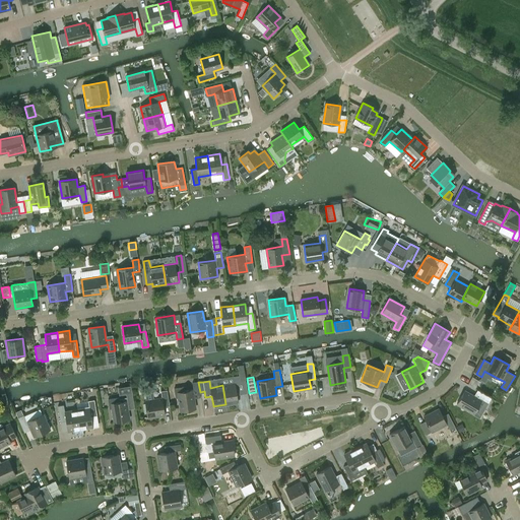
[(193,395),(200,394),(200,392),(198,382),(192,383),(193,389),(185,391),(185,387),(174,388),(176,398),(178,397),(180,411),(195,409),(193,395)]
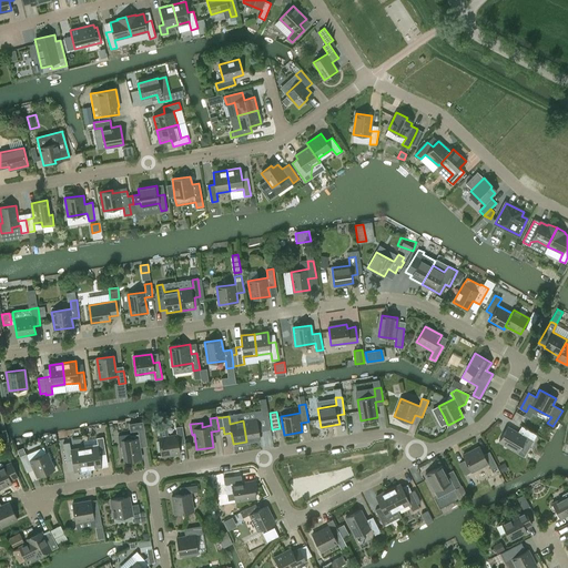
[(256,418),(243,421),(246,442),(260,439),(256,418)]
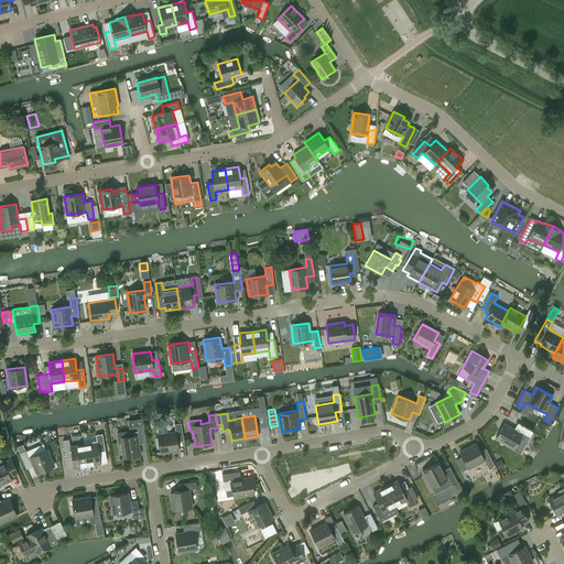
[(129,432),(117,433),(119,444),(121,443),(123,458),(140,455),(138,441),(145,438),(143,425),(142,418),(136,419),(137,426),(137,430),(129,432)]
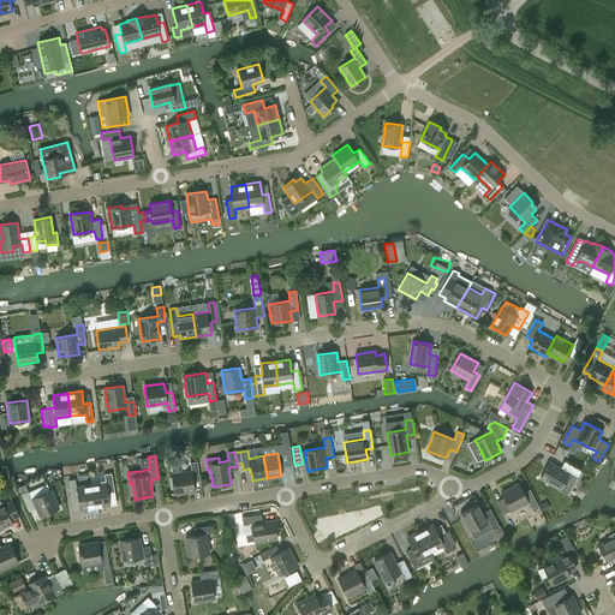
[(193,482),(201,481),(197,461),(190,463),(191,471),(172,475),(172,477),(174,488),(174,494),(195,491),(193,482)]
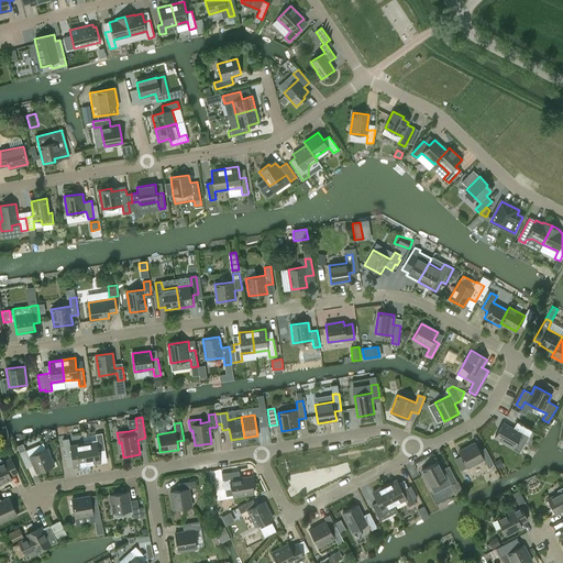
[(495,438),(512,448),(521,433),(528,437),(531,431),(520,424),(517,431),(512,429),(503,423),(495,438)]
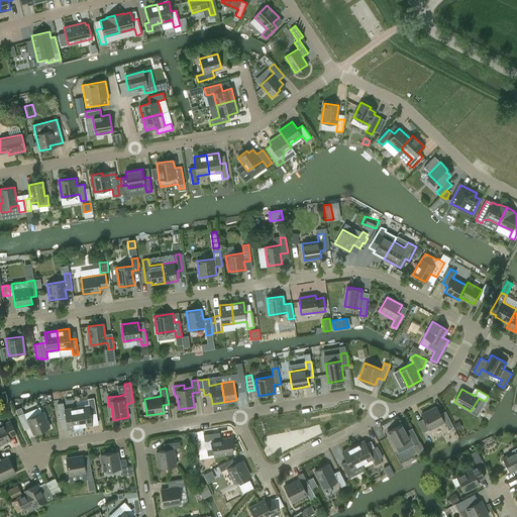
[(89,406),(77,408),(80,427),(92,425),(90,414),(96,413),(94,398),(88,399),(89,406)]
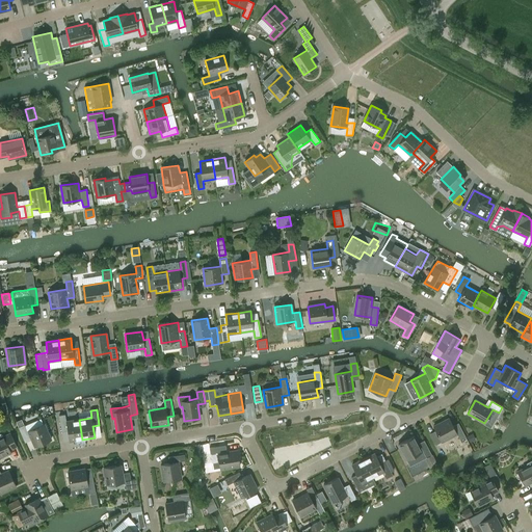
[(82,440),(79,420),(67,422),(64,415),(59,416),(61,431),(68,430),(70,442),(82,440)]
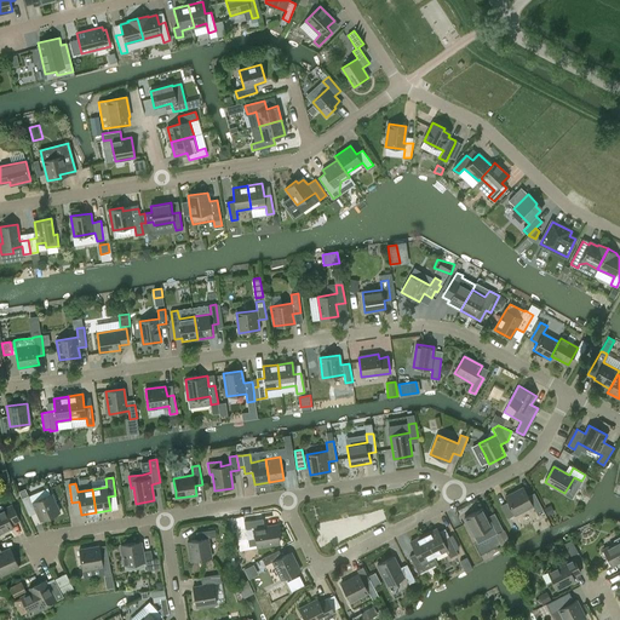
[(528,497),(523,488),(505,497),(507,501),(500,505),(507,518),(515,515),(533,505),(537,514),(543,510),(534,493),(528,497)]
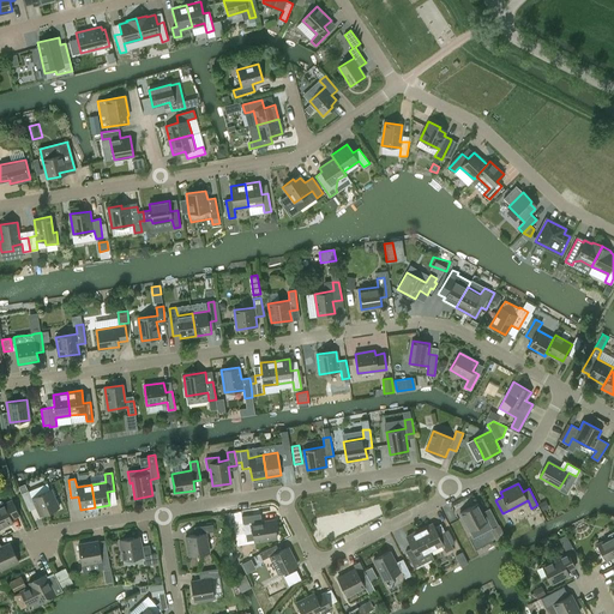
[(41,516),(59,507),(50,489),(32,498),(41,516)]
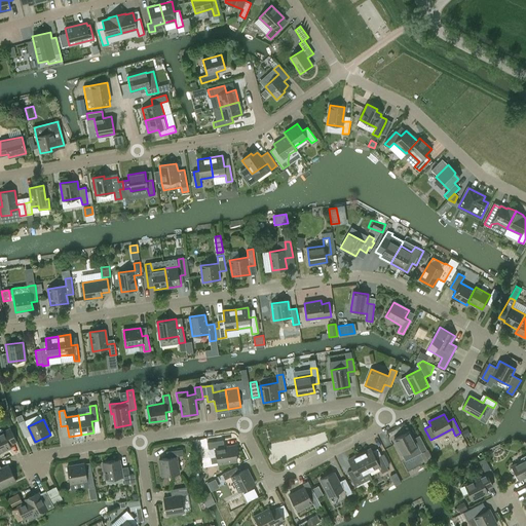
[(9,444),(16,441),(10,428),(0,433),(0,452),(11,447),(9,444)]
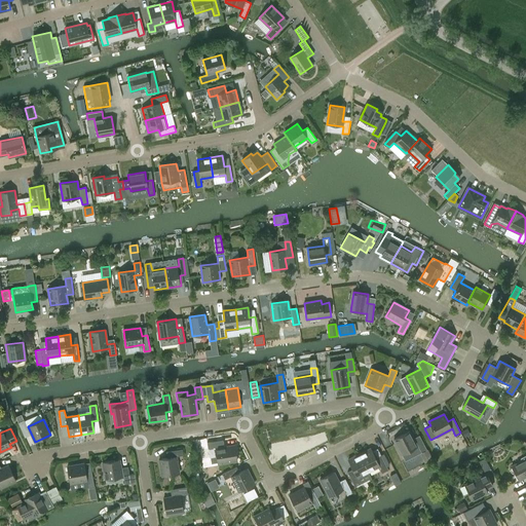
[(419,436),(413,439),(409,431),(393,439),(402,454),(405,461),(420,453),(425,463),(431,459),(419,436)]
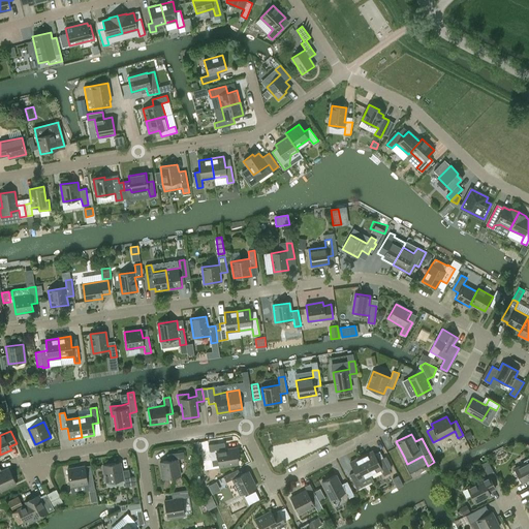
[(225,449),(224,442),(209,445),(210,453),(216,452),(218,459),(211,460),(212,466),(219,465),(219,467),(239,463),(236,448),(225,449)]
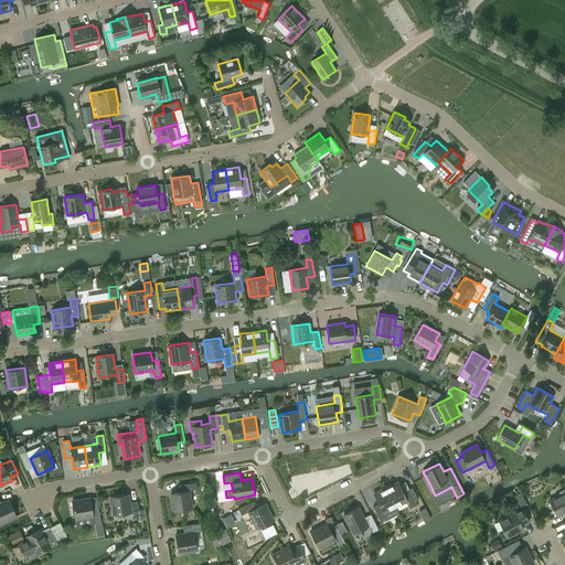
[(397,481),(385,488),(395,507),(407,500),(411,508),(417,504),(408,489),(403,492),(397,481)]
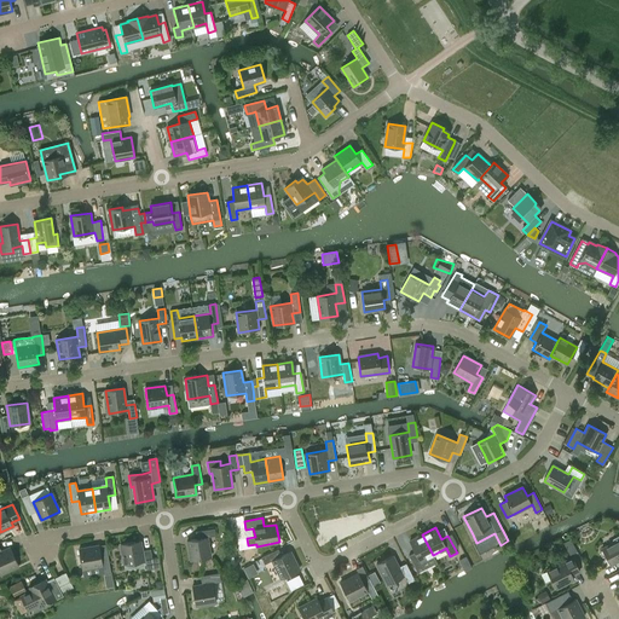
[(210,557),(207,537),(215,536),(214,528),(196,532),(197,539),(187,541),(191,561),(210,557)]
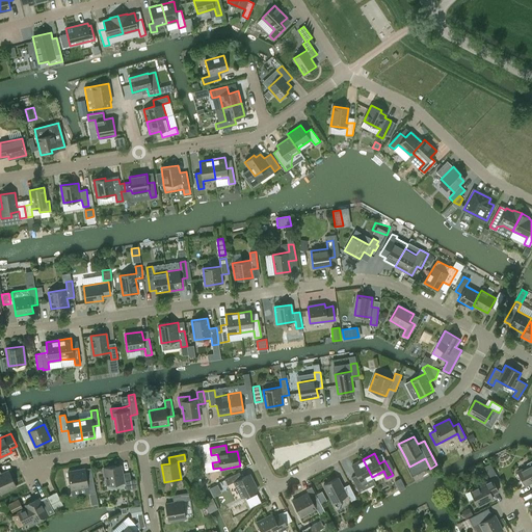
[(363,459),(352,466),(356,475),(351,478),(358,493),(364,489),(361,483),(372,477),(363,459)]
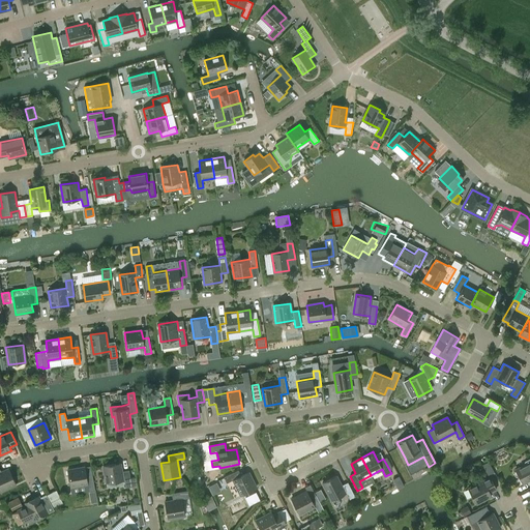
[(529,459),(525,462),(524,464),(525,465),(514,470),(522,483),(529,479),(529,459)]
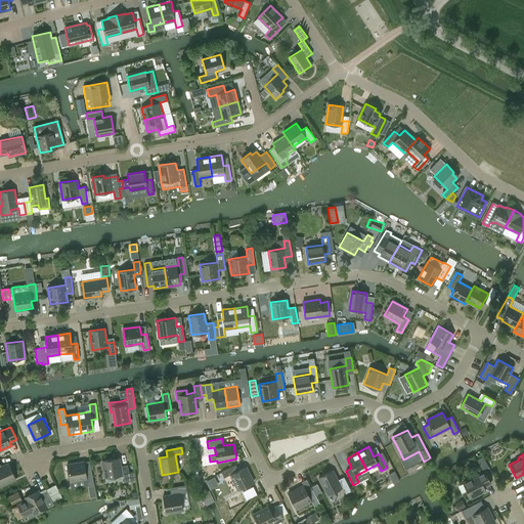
[(483,469),(489,467),(484,455),(479,459),(483,469)]
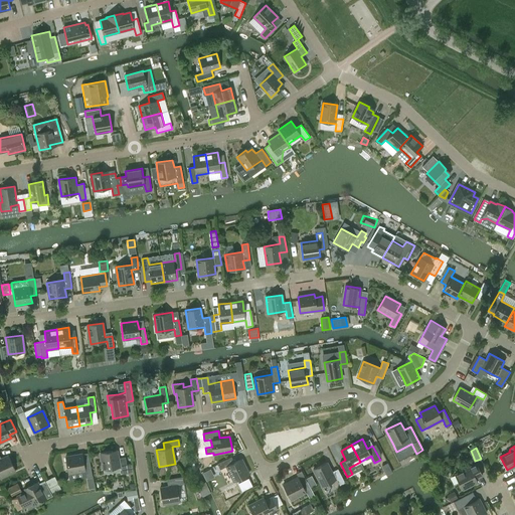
[(122,474),(133,472),(131,464),(127,465),(125,457),(119,459),(117,451),(113,451),(101,453),(101,457),(103,470),(121,467),(122,474)]
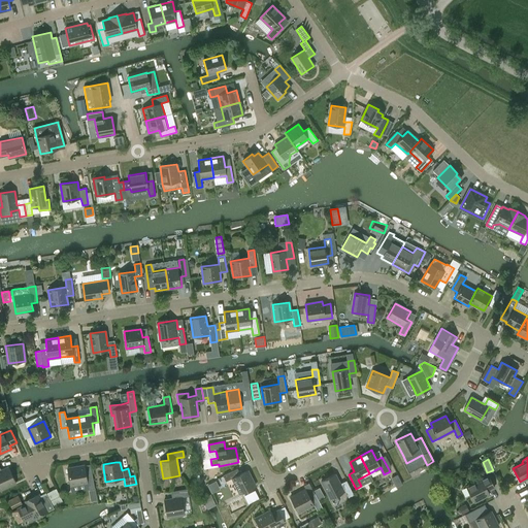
[(89,490),(95,489),(92,472),(86,473),(85,465),(67,468),(70,486),(88,483),(89,490)]
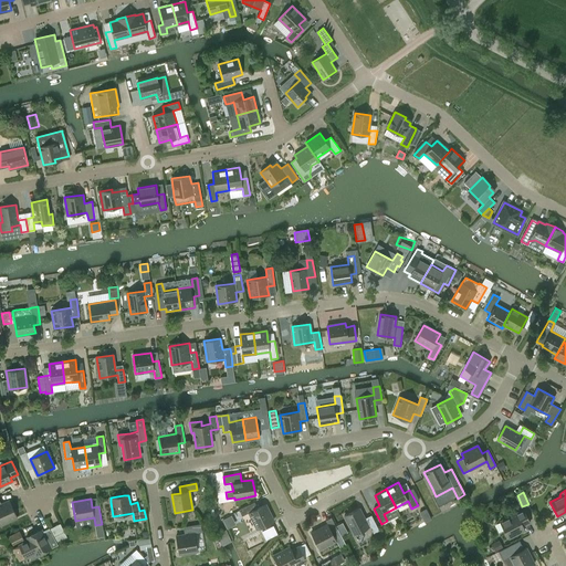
[(0,501),(0,524),(17,517),(9,501),(1,504),(0,501)]
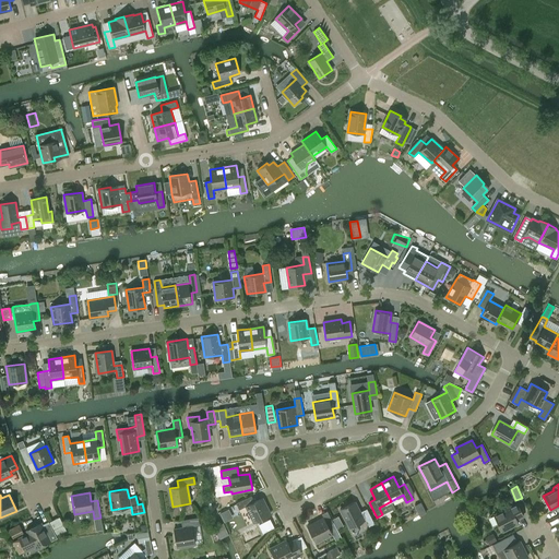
[(270,514),(262,498),(254,502),(251,496),(236,503),(239,510),(246,507),(253,523),(270,514)]
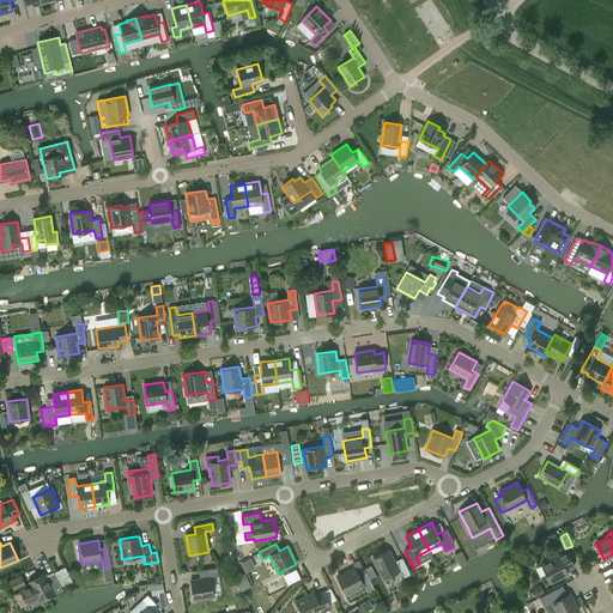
[(383,580),(400,570),(405,577),(411,575),(404,562),(396,565),(389,551),(372,558),(383,580)]
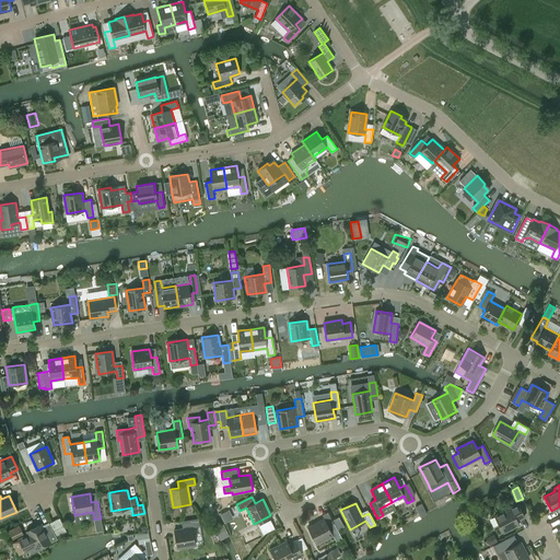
[(517,504),(494,516),(503,533),(520,524),(517,521),(524,516),(517,504)]
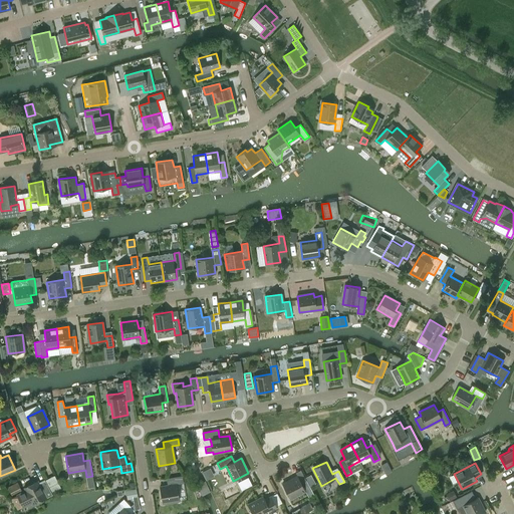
[(213,466),(203,471),(207,479),(217,475),(213,466)]
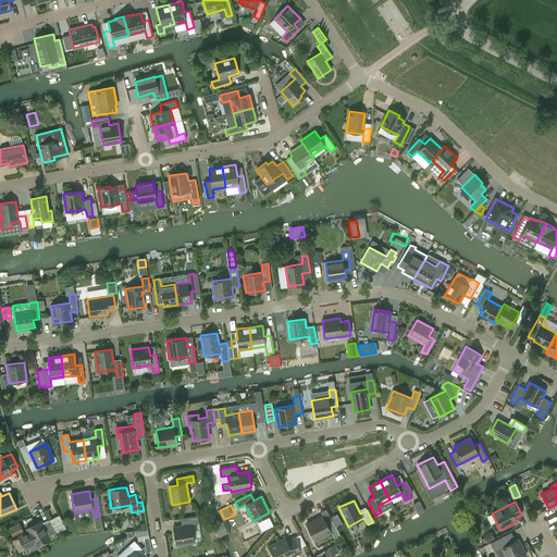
[(198,522),(197,516),(181,519),(182,525),(173,528),(176,545),(194,543),(190,523),(198,522)]
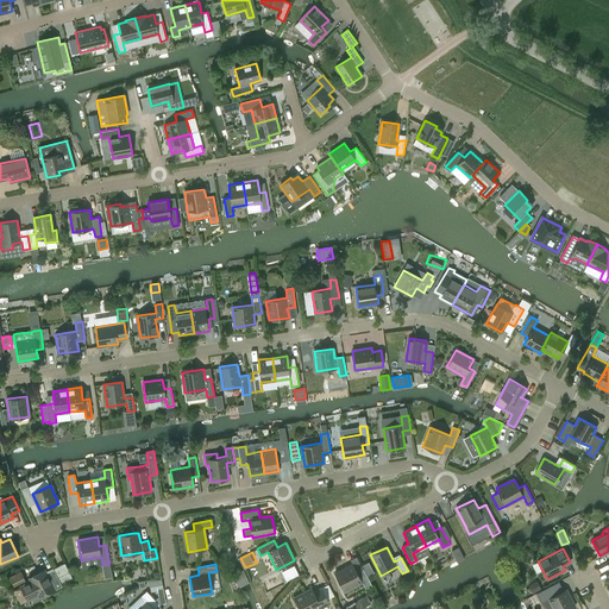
[(345,590),(346,592),(359,585),(358,584),(362,582),(365,589),(371,585),(363,569),(357,572),(352,564),(334,573),(344,591),(345,590)]
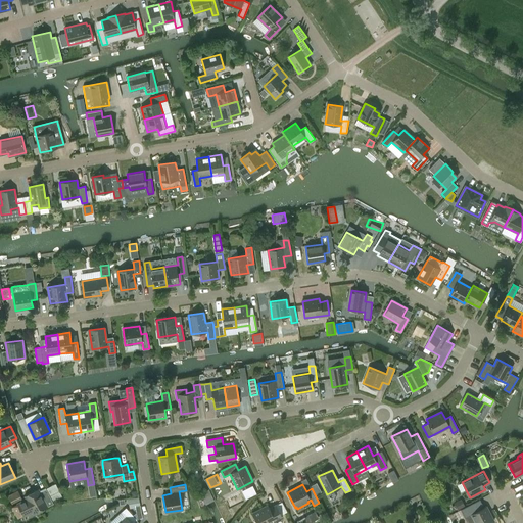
[(25,496),(26,498),(27,500),(17,504),(24,516),(33,511),(34,514),(53,504),(48,492),(41,495),(38,489),(25,496)]
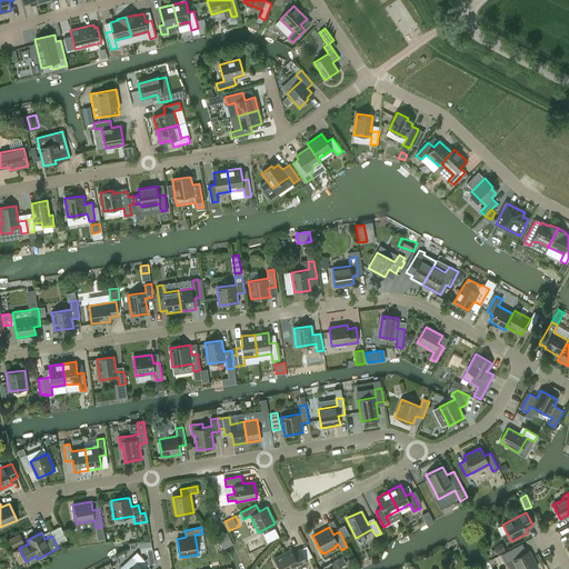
[(150,533),(141,536),(143,550),(153,548),(150,533)]
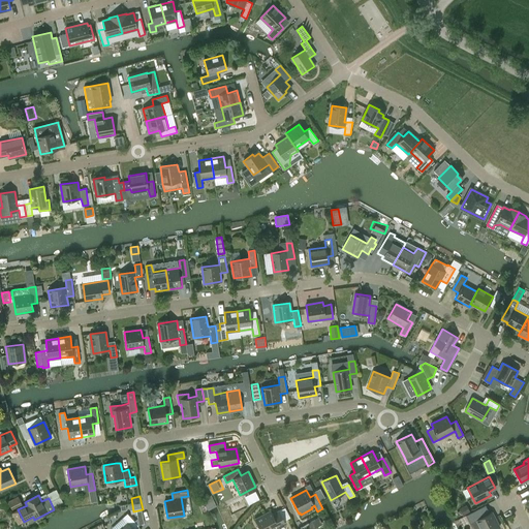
[(19,497),(9,501),(11,507),(22,502),(19,497)]
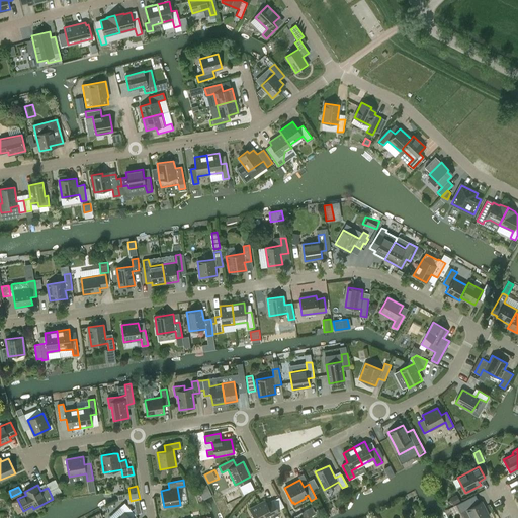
[(473,505),(471,500),(469,497),(451,507),(453,511),(458,509),(459,512),(466,509),(470,517),(486,517),(489,516),(482,502),(473,505)]
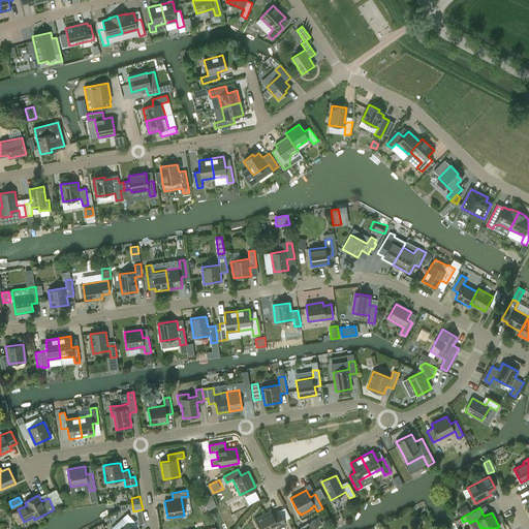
[(274,528),(278,527),(285,523),(279,511),(272,515),(271,511),(255,520),(259,528),(274,528)]
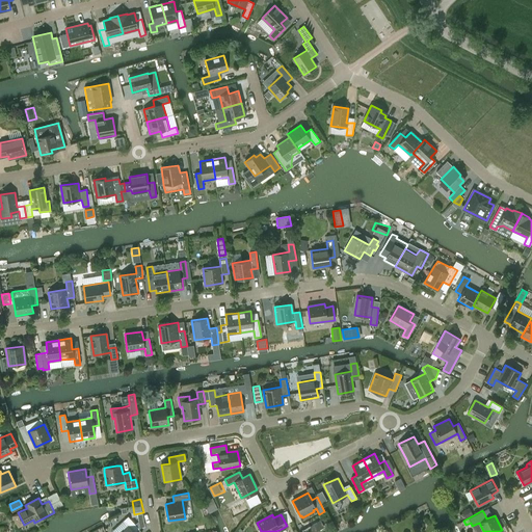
[(134,531),(139,529),(128,516),(124,521),(128,526),(121,531),(134,531)]
